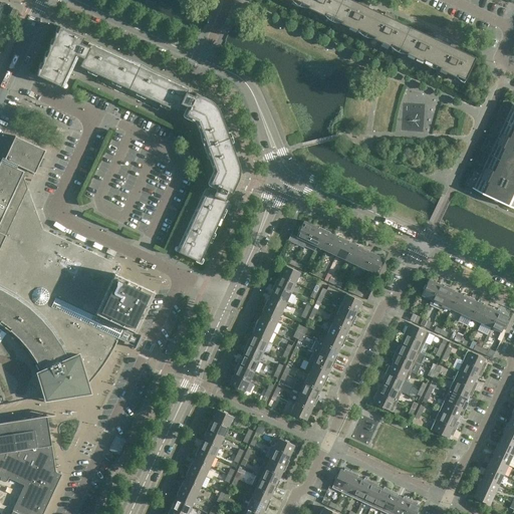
[(332,20),(341,0),(301,0),(299,4),(332,20)]
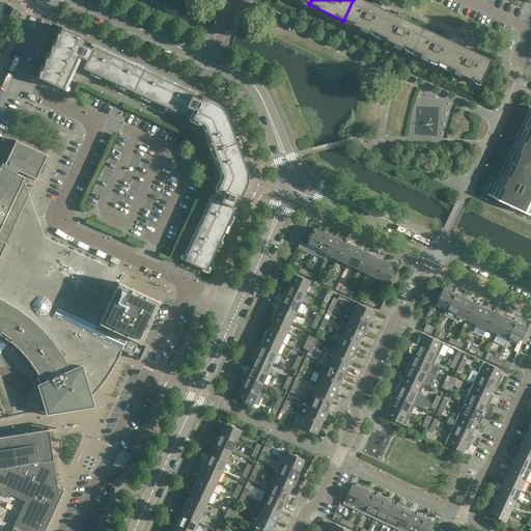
[(378,36),(389,12),(378,6),(379,3),(376,2),(374,2),(373,2),(371,2),(369,3),(362,0),(353,0),(343,21),(378,36)]
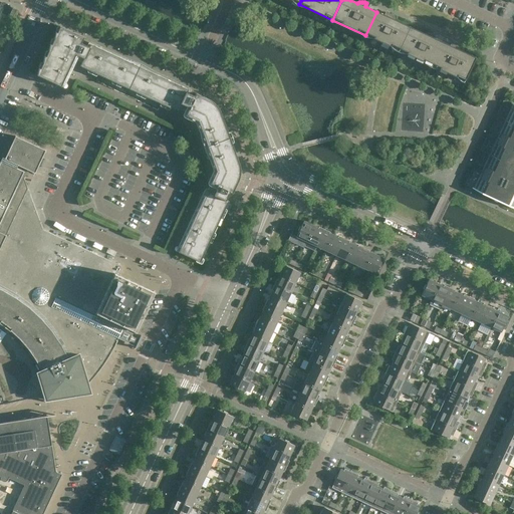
[(399,50),(409,27),(395,20),(394,19),(394,18),(393,16),(392,15),(391,14),(389,13),(388,17),(376,12),(365,35),(399,50)]
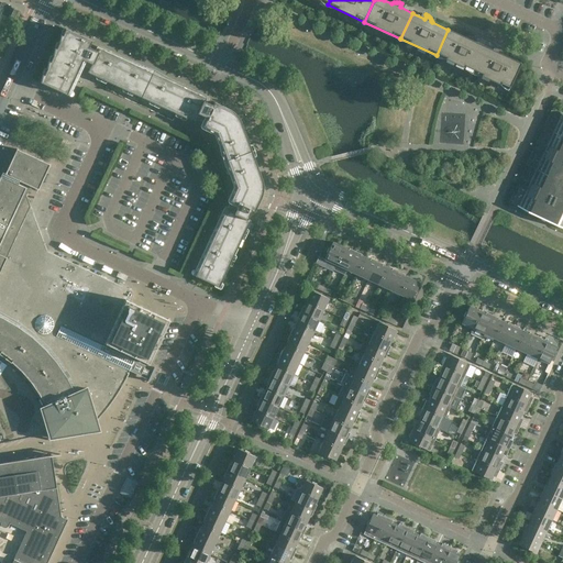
[(196,276),(218,287),(219,283),(221,284),(229,266),(228,265),(230,261),(231,261),(231,260),(230,260),(232,254),(234,255),(242,240),(240,239),(242,234),(243,234),(244,233),(243,233),(244,229),(246,229),(251,220),(247,219),(252,211),(254,212),(261,198),(262,197),(262,195),(263,192),(263,191),(263,188),(263,187),(263,185),(263,184),(263,183),(262,180),(262,179),(254,157),(252,157),(250,153),(251,153),(250,151),(247,146),(250,145),(241,123),(240,121),(239,119),(239,118),(238,117),(236,116),(235,113),(233,112),(232,111),(230,110),(229,109),(214,102),(213,106),(205,101),(206,99),(99,48),(98,52),(89,47),(92,42),(65,29),(65,31),(68,32),(66,36),(61,35),(59,44),(62,45),(59,50),(55,48),(53,56),(55,58),(53,63),(48,62),(46,69),(50,72),(47,76),(42,75),(41,83),(67,96),(81,65),(90,68),(88,73),(97,77),(97,75),(108,80),(107,81),(123,89),(123,87),(129,89),(128,90),(129,90),(130,90),(134,92),(133,94),(150,101),(151,100),(155,102),(156,103),(156,102),(161,105),(159,107),(176,114),(177,112),(187,118),(186,119),(195,123),(197,120),(205,123),(203,127),(217,133),(236,187),(230,201),(233,202),(230,211),(227,209),(196,276)]
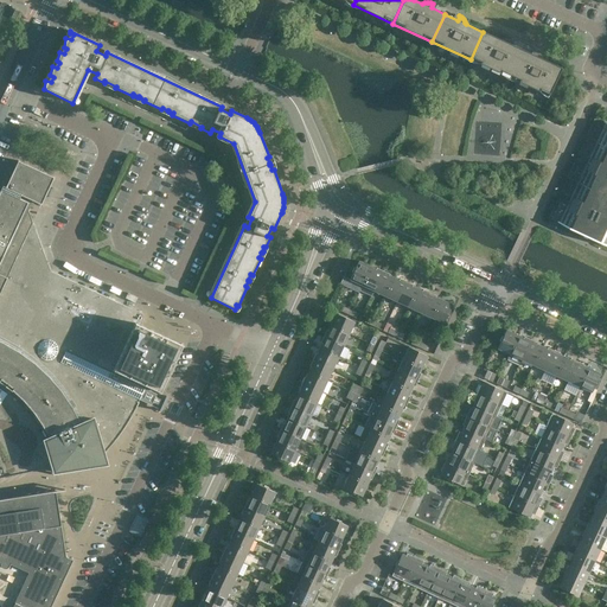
[(509,44),(511,39),(510,39),(509,39),(505,39),(504,39),(503,39),(500,40),(483,32),(471,59),(509,77),(522,50),(509,44)]
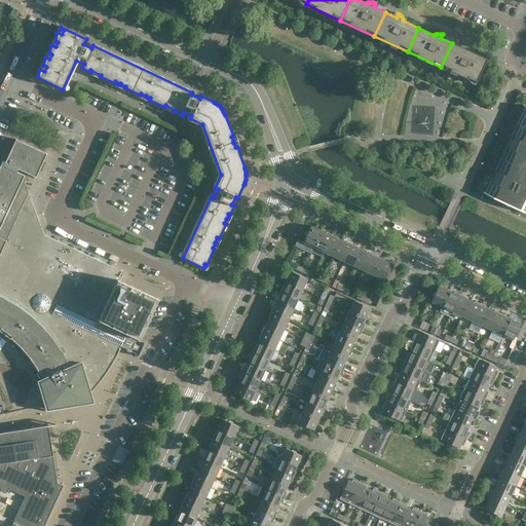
[(463,48),(452,43),(441,67),(475,83),(486,59),(472,52),(471,50),(471,49),(470,49),(468,48),(467,46),(466,45),(465,44),(463,48)]
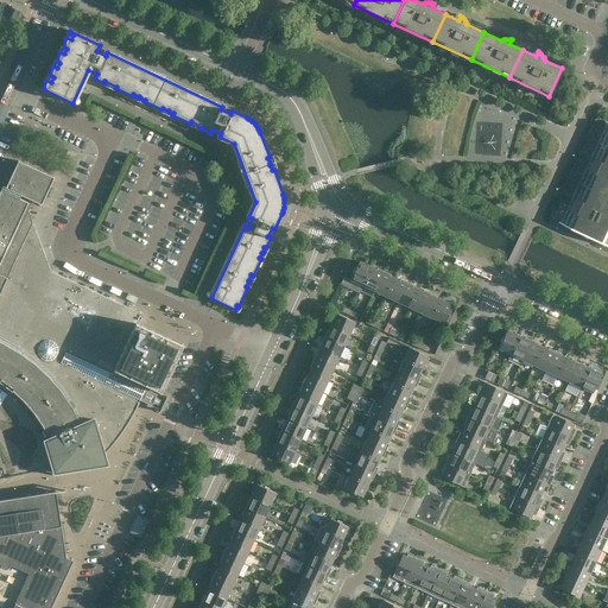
[(607,122),(607,124),(602,134),(565,214),(561,222),(561,223),(587,235),(587,238),(590,239),(591,238),(607,245),(607,122)]
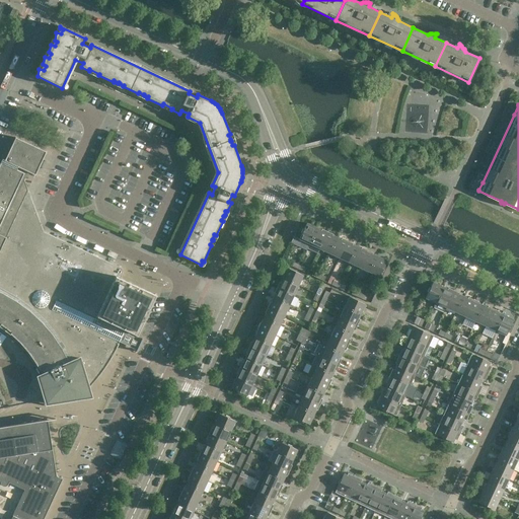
[(62,138),(65,132),(58,129),(55,135),(62,138)]
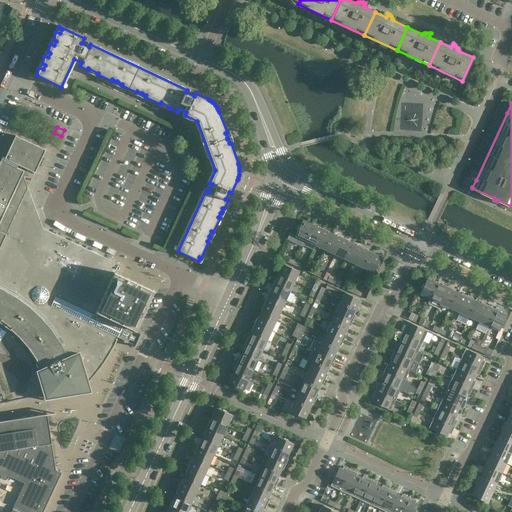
[(119,264),(114,262),(102,256),(43,229),(36,210),(33,204),(34,204),(33,202),(31,196),(30,194),(30,195),(28,189),(28,188),(31,181),(32,180),(35,173),(36,172),(35,172),(38,166),(39,164),(41,158),(42,159),(43,157),(42,157),(45,151),(46,150),(45,149),(44,150),(39,147),(37,146),(31,143),(30,142),(30,143),(24,140),(22,139),(17,137),(17,136),(15,136),(15,137),(12,143),(11,144),(12,145),(9,150),(8,152),(7,155),(6,155),(5,159),(4,162),(1,160),(0,161),(1,162),(0,162),(0,403),(42,394),(44,399),(43,399),(44,401),(45,400),(51,399),(51,400),(53,399),(58,398),(59,398),(60,398),(66,397),(68,397),(73,396),(75,396),(75,395),(81,395),(90,393),(85,373),(87,372),(89,378),(90,378),(91,379),(93,377),(94,375),(96,374),(97,372),(98,370),(100,368),(101,367),(102,365),(104,363),(105,361),(106,359),(107,357),(109,355),(110,353),(110,352),(109,352),(114,344),(115,344),(117,339),(116,339),(120,332),(123,325),(123,326),(135,331),(154,291),(142,286),(141,285),(140,284),(140,285),(128,279),(127,278),(127,279),(119,275),(121,270),(121,269),(121,268),(121,267),(121,266),(120,265),(120,264),(119,264)]
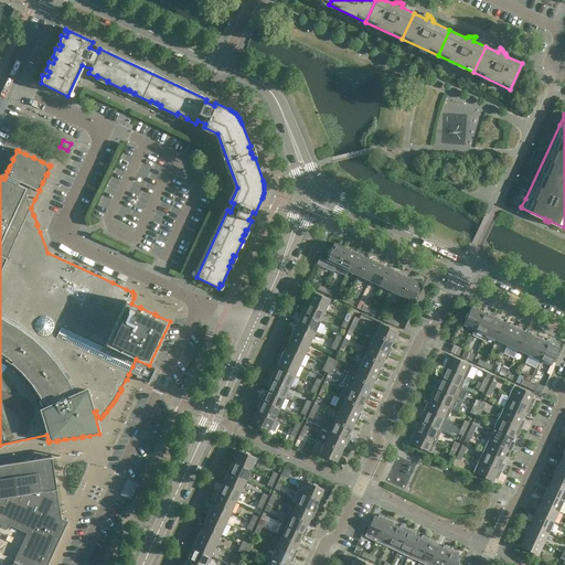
[(337,266),(345,248),(333,243),(331,249),(330,248),(327,254),(329,255),(326,260),(337,266)]
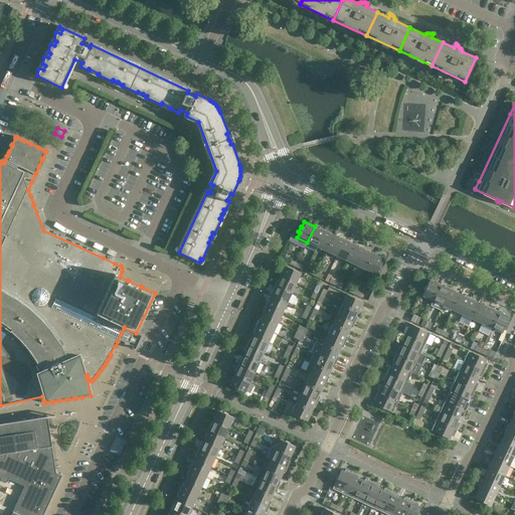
[(317,247),(325,230),(319,227),(319,228),(315,226),(307,242),(317,247)]
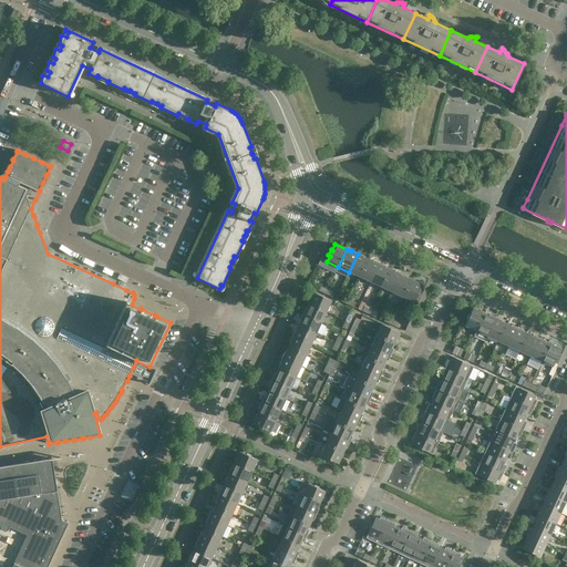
[(360,277),(368,259),(363,257),(364,256),(358,254),(349,272),(360,277)]
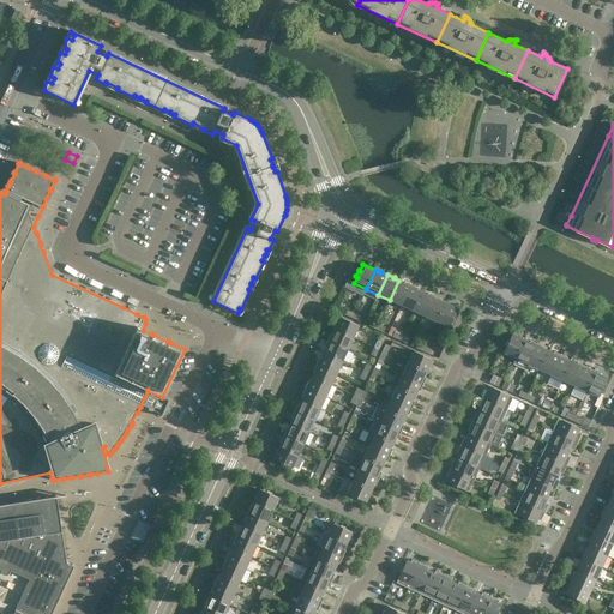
[(402,306),(411,286),(404,282),(403,283),(398,281),(390,300),(402,306)]
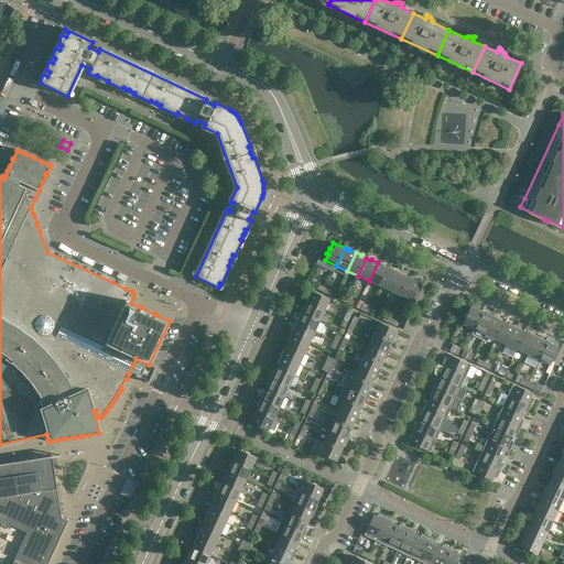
[(379,285),(388,268),(383,266),(383,264),(378,262),(369,281),(379,285)]
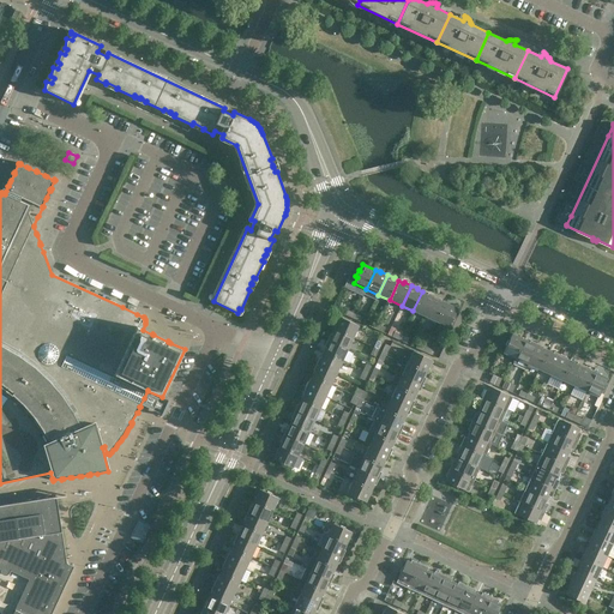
[(425,317),(434,296),(428,293),(427,294),(422,292),(413,311),(425,317)]
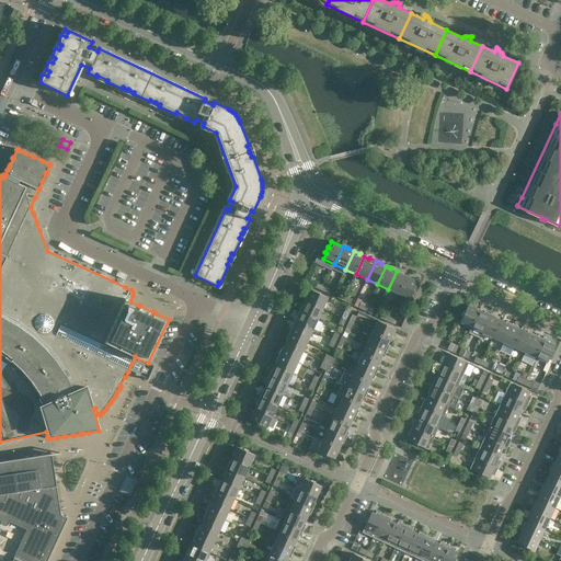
[(399,294),(407,277),(402,275),(403,273),(397,271),(388,289),(399,294)]
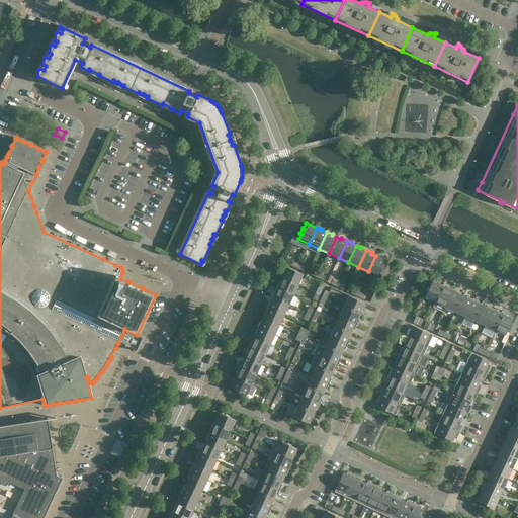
[(386,260),(375,256),(368,271),(378,276),(381,270),(382,271),(384,266),(383,266),(386,260)]
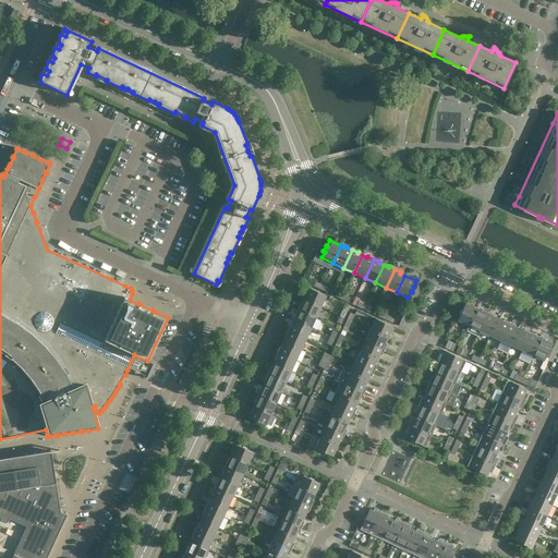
[(308,288),(304,299),(320,307),(326,295),(308,288)]
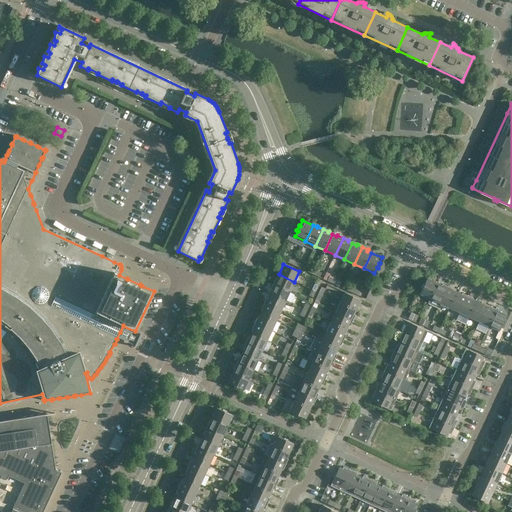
[(290,291),(294,282),(279,274),(277,279),(276,278),(273,284),(290,291)]
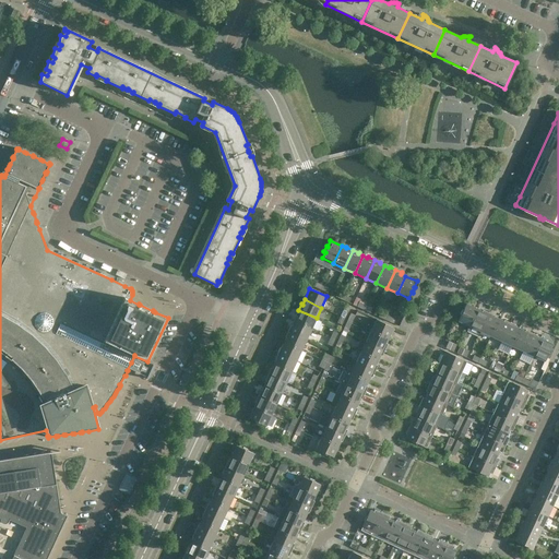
[(470,326),(477,309),(466,304),(463,310),(462,309),(460,314),(461,316),(459,321),(470,326)]
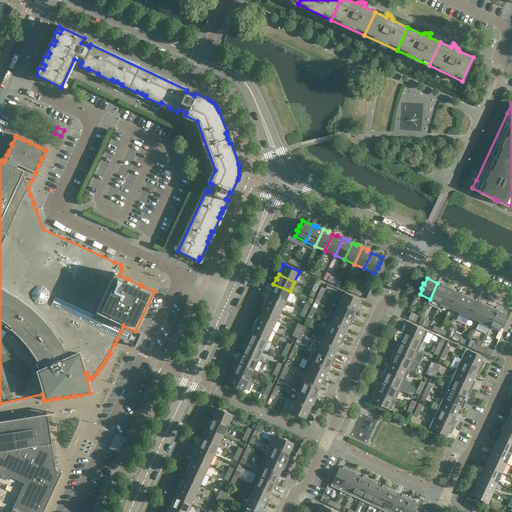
[(440,303),(448,287),(442,284),(441,285),(437,283),(430,299),(440,303)]
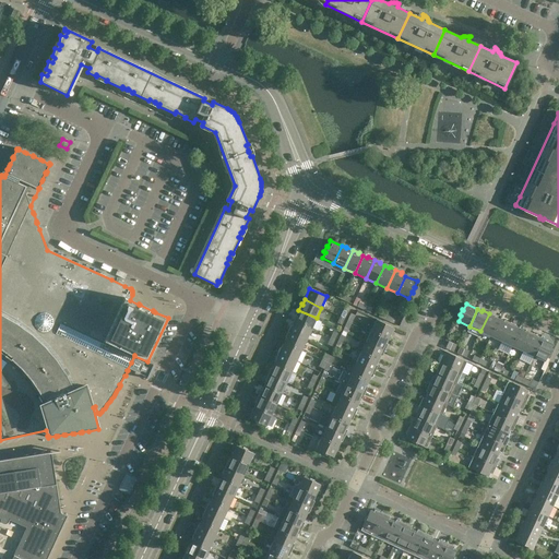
[(311,329),(317,318),(298,310),(295,316),(296,317),(294,321),(311,329)]
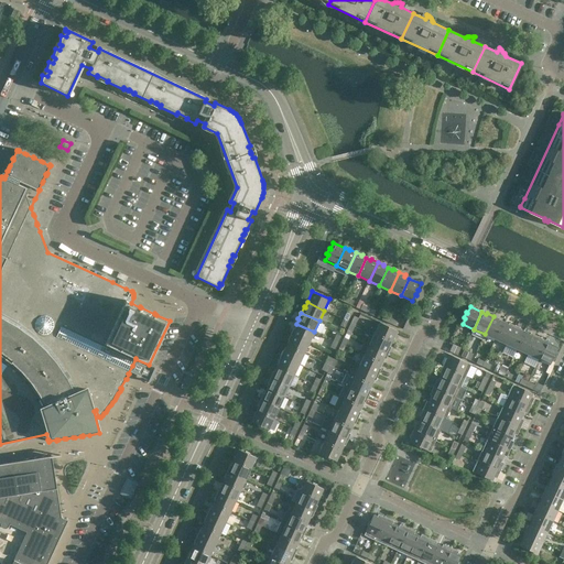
[(495,339),(503,322),(499,320),(499,318),(494,316),(485,334),(495,339)]
